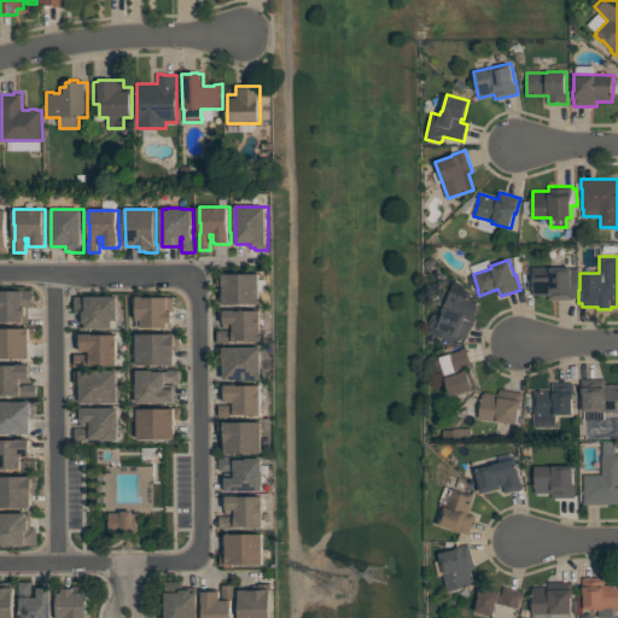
[(572,298),(549,298),(549,295),(534,295),(534,285),(529,285),(529,269),(532,269),(532,268),(571,267),(571,269),(578,269),(578,298),(572,298)]
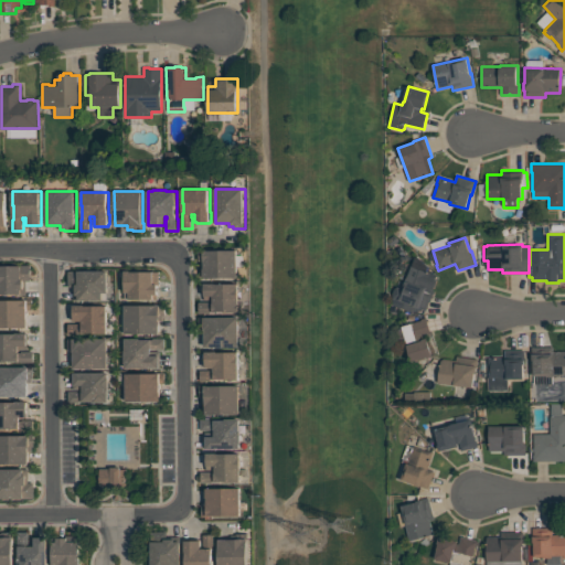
[(204,278),(204,260),(200,260),(200,249),(204,249),(204,248),(209,248),(209,249),(238,249),(238,278),(204,278)]
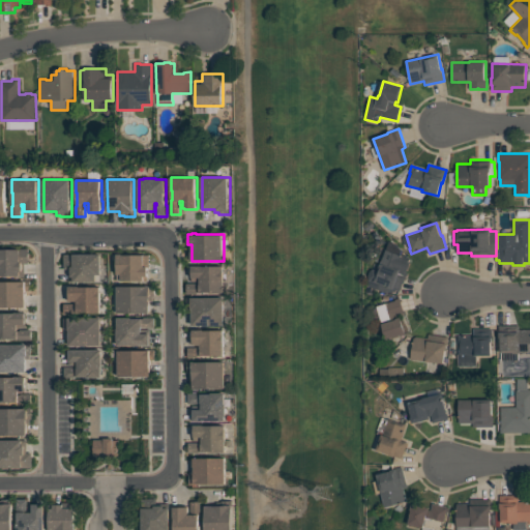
[(0,275),(0,248),(29,248),(29,263),(25,263),(25,275),(0,275)]
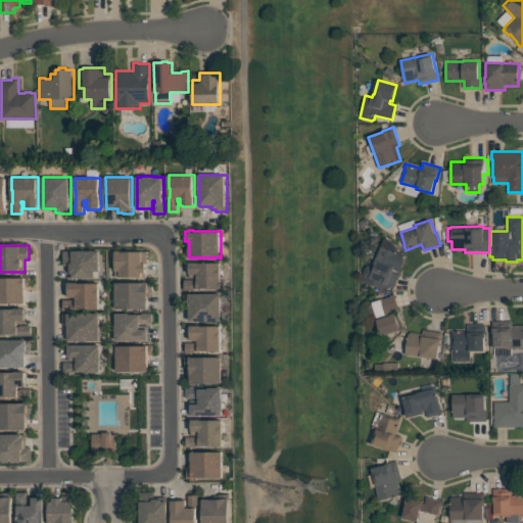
[(369,266),(373,267),(381,246),(405,254),(403,258),(406,258),(401,268),(400,268),(398,272),(400,273),(399,277),(398,276),(394,287),(391,286),(390,288),(384,288),(382,287),(382,289),(364,282),(364,274),(364,272),(364,270),(365,269),(366,267),(368,266),(369,266)]
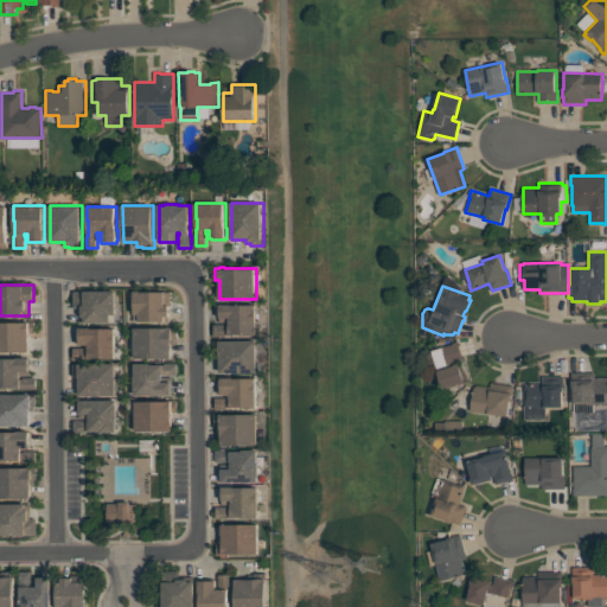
[(116,314),(110,314),(110,323),(80,323),(80,308),(74,308),(74,291),(116,291),(116,314)]
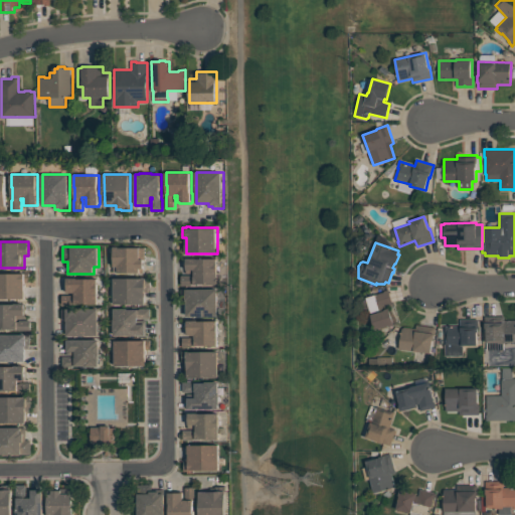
[(115,273),(115,247),(146,247),(146,259),(144,259),(144,273),(115,273)]
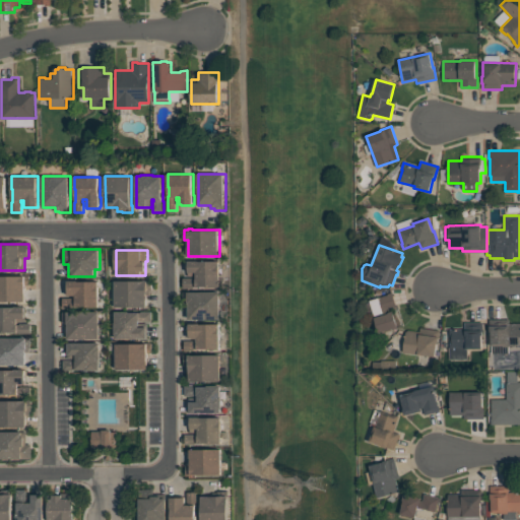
[(220,287),(207,287),(207,286),(199,286),(199,287),(194,287),(194,288),(183,288),(183,278),(194,278),(197,278),(197,276),(189,276),(189,261),(220,261),(220,287)]
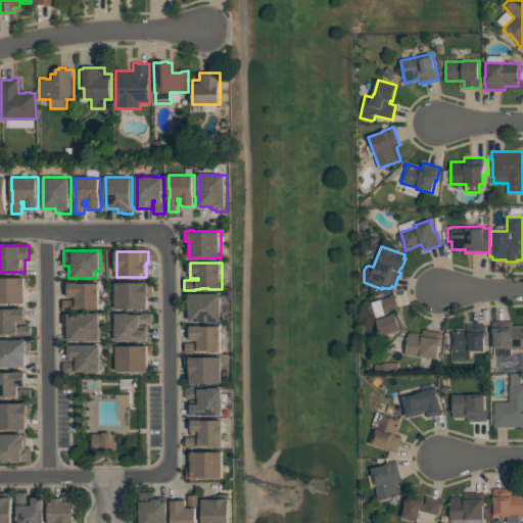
[(0,303),(0,278),(30,278),(30,288),(26,288),(26,295),(26,303),(0,303)]
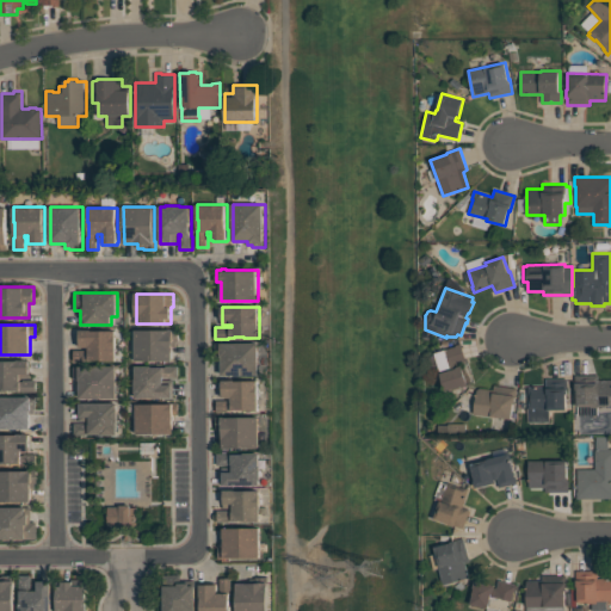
[(116,360),(104,360),(104,359),(86,359),(86,362),(74,362),(74,350),(86,350),(86,351),(88,351),(88,347),(80,347),(80,346),(79,346),(79,331),(80,331),(80,329),(93,329),(93,331),(116,331),(116,360)]
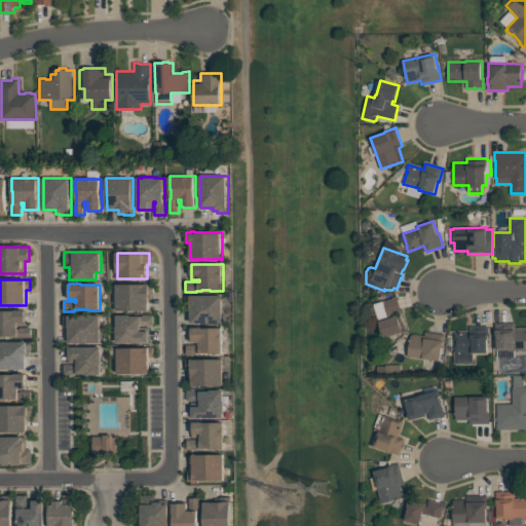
[(154,284),(154,294),(152,294),(152,298),(149,298),(149,310),(117,310),(117,284),(154,284)]
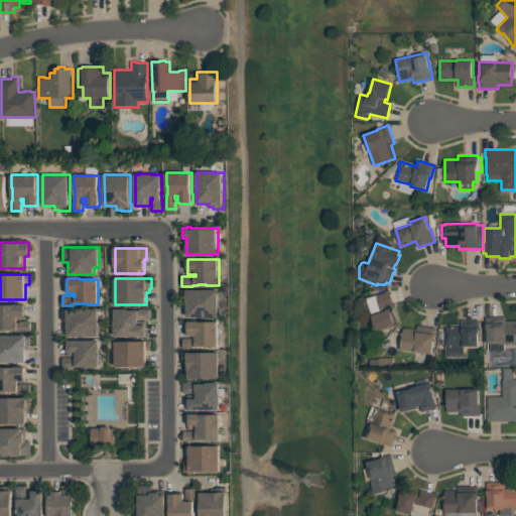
[(187,316),(187,304),(184,304),(184,299),(182,299),(182,290),(219,289),(219,316),(187,316)]
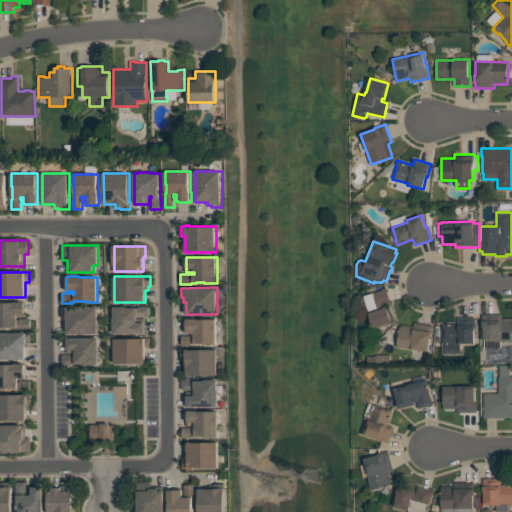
[(372,327),(368,313),(369,313),(364,295),(382,290),(381,289),(386,287),(390,301),(385,303),(385,302),(381,303),(382,307),(387,306),(392,323),(387,324),(387,323),(372,327)]
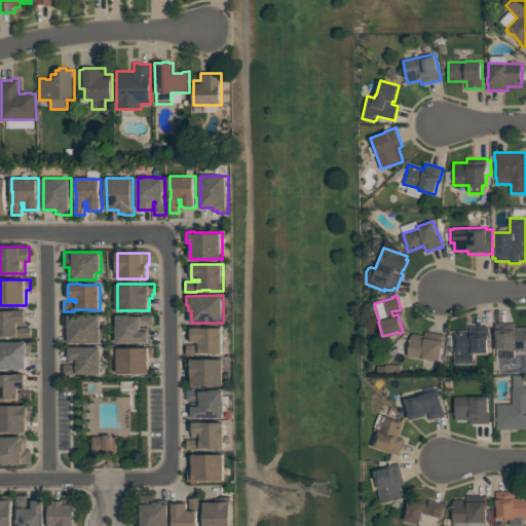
[(0,337),(0,310),(26,310),(26,317),(27,317),(27,325),(19,325),(19,328),(21,328),(21,327),(32,327),(32,337),(21,337),(15,337),(15,336),(8,336),(8,337),(0,337)]
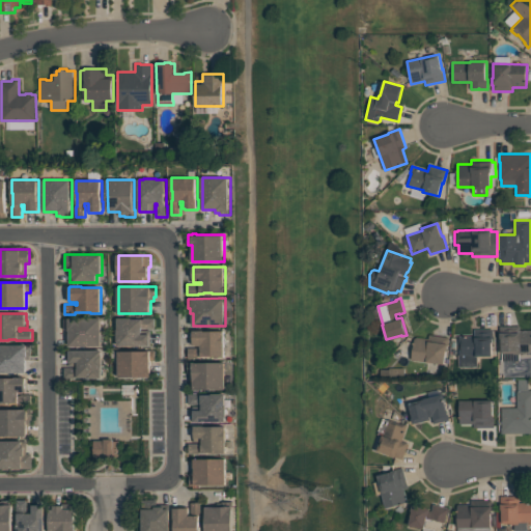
[(64,318),(102,317),(102,346),(70,346),(70,333),(65,333),(65,329),(64,329),(64,318)]
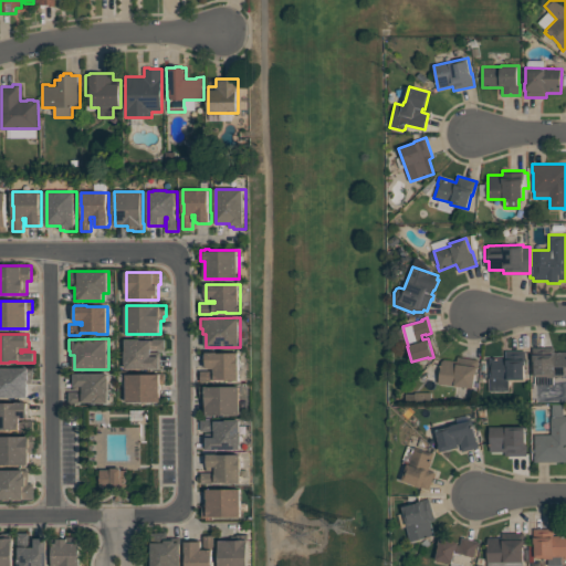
[(126,368),(126,365),(125,365),(125,352),(126,352),(126,338),(142,338),(142,339),(154,339),(154,338),(166,338),(166,350),(154,350),(154,349),(152,349),(152,352),(160,352),(160,368),(126,368)]
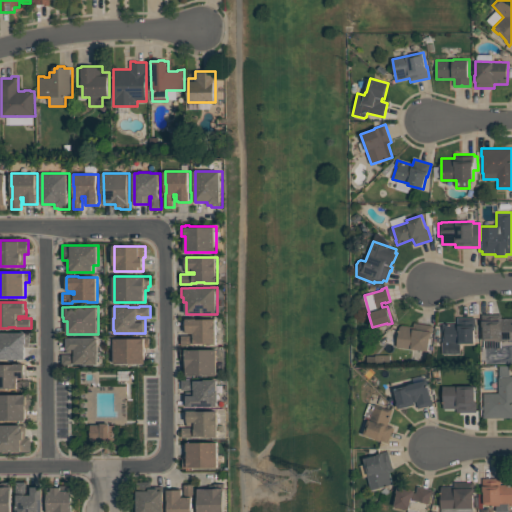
[(511,340),(502,340),(502,341),(497,341),(497,340),(484,340),(483,326),(482,326),(482,314),(502,314),(502,318),(511,318),(511,340)]
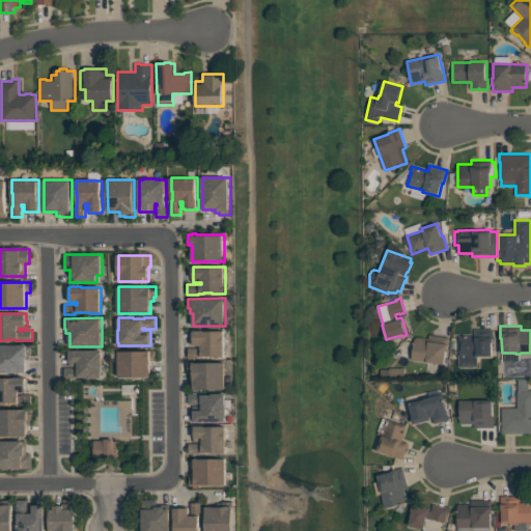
[(458,336),(474,336),(474,329),(493,329),(493,342),(492,342),(493,356),(477,356),(478,366),(459,367),(458,336)]
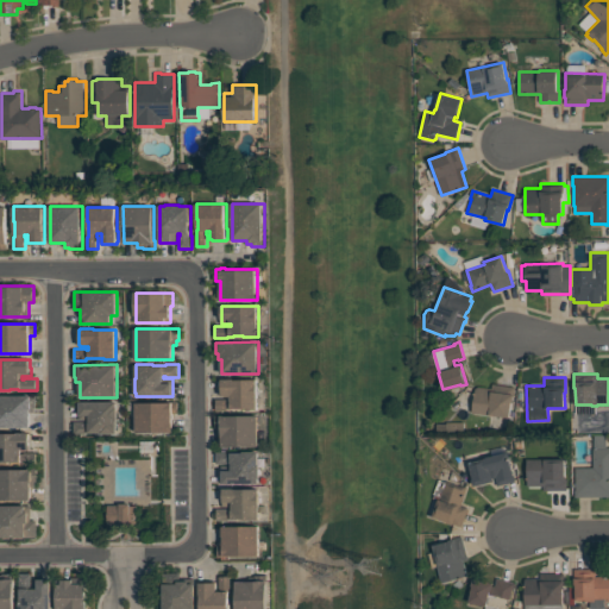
[(258,409),(244,409),(244,408),(228,408),(228,410),(217,410),(217,399),(228,399),(228,400),(232,400),(232,396),(223,396),(223,395),(221,395),(221,381),(223,381),(223,380),(258,380),(258,409)]
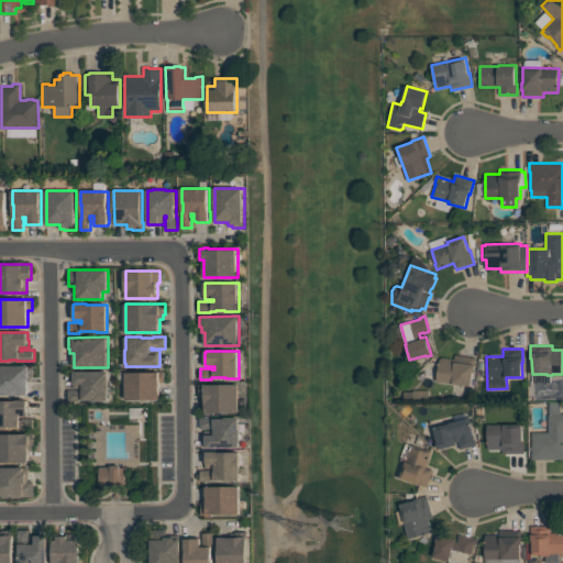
[(472,386),(437,382),(440,360),(441,357),(454,359),(455,354),(476,357),(475,372),(473,372),(472,386)]
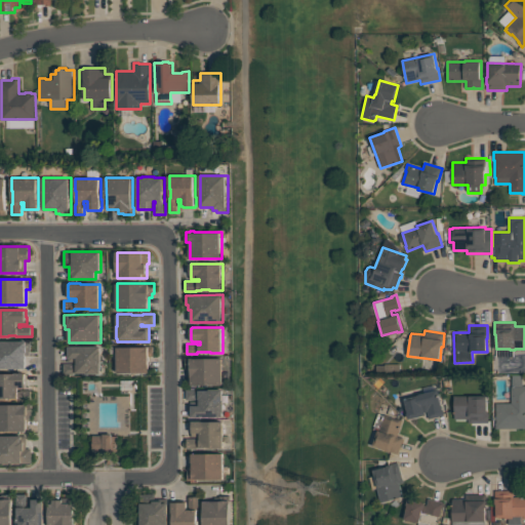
[(32,352),(30,352),(30,356),(27,356),(27,368),(0,368),(0,340),(32,340),(32,352)]
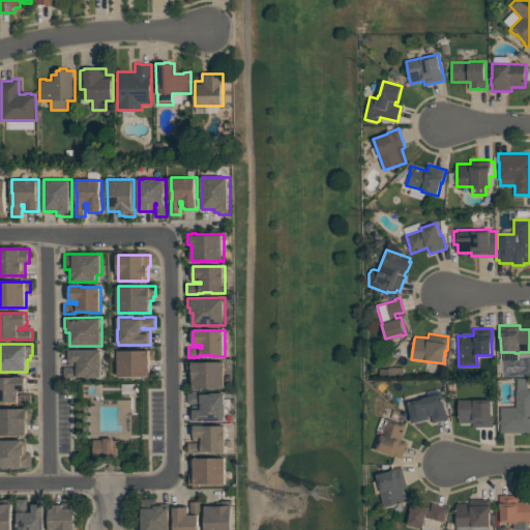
[(101,350),(101,354),(102,354),(102,366),(101,366),(101,377),(88,377),(88,376),(79,376),(79,377),(76,377),(76,378),(64,378),(64,367),(76,367),(78,367),(78,365),(69,365),(69,350),(101,350)]
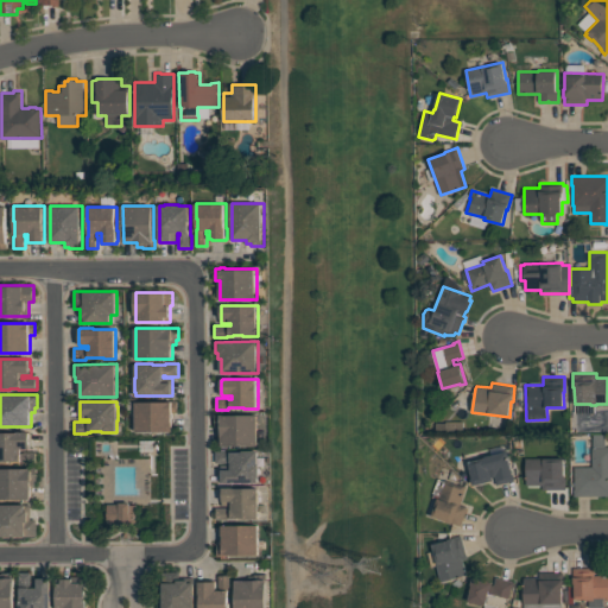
[(135,401),(178,401),(178,412),(173,412),(173,417),(172,417),(172,422),(173,422),(173,431),(137,431),(135,401)]
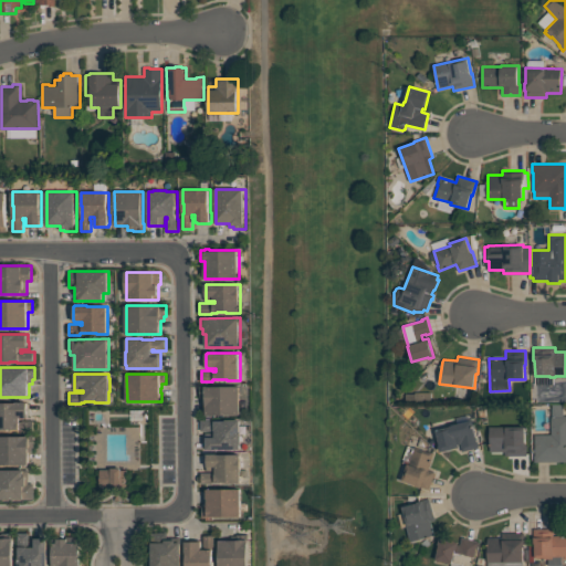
[(241,386),(241,415),(207,415),(207,402),(202,402),(202,397),(201,398),(201,386),(241,386)]
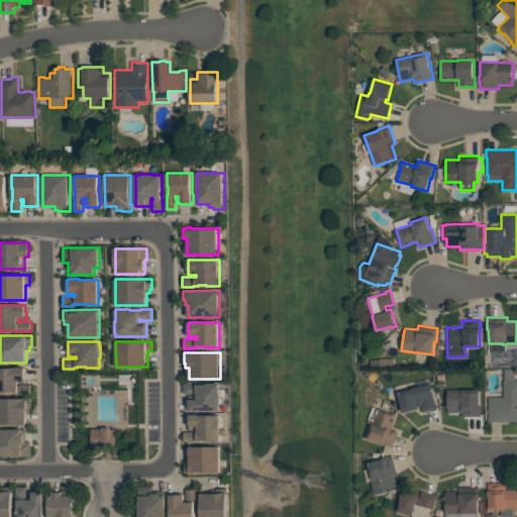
[(0,368),(15,368),(15,367),(26,367),(26,368),(27,368),(27,381),(26,381),(26,382),(18,382),(18,386),(21,386),(21,384),(31,384),(31,393),(21,393),(21,392),(18,392),(18,393),(17,393),(17,392),(8,392),(8,393),(0,393),(0,368)]
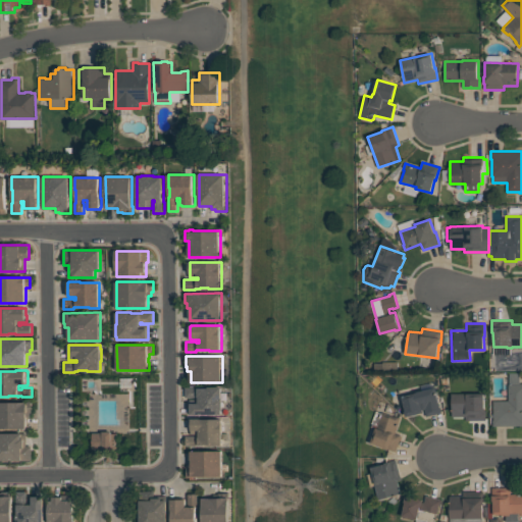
[(521,425),(492,426),(492,420),(494,420),(494,417),(492,418),(491,414),(494,414),(493,401),(509,401),(509,384),(510,384),(509,373),(520,372),(520,383),(521,383),(521,425)]
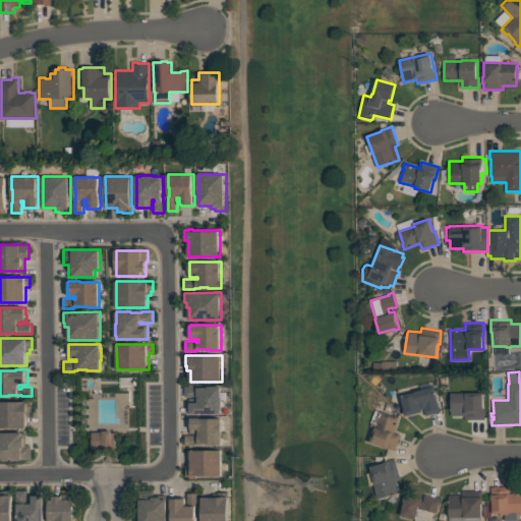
[(222,387),(222,398),(223,398),(223,409),(222,409),(222,414),(190,414),(190,399),(198,399),(198,396),(196,396),(196,397),(185,397),(185,387),(196,387),(196,388),(208,388),(208,387),(222,387)]
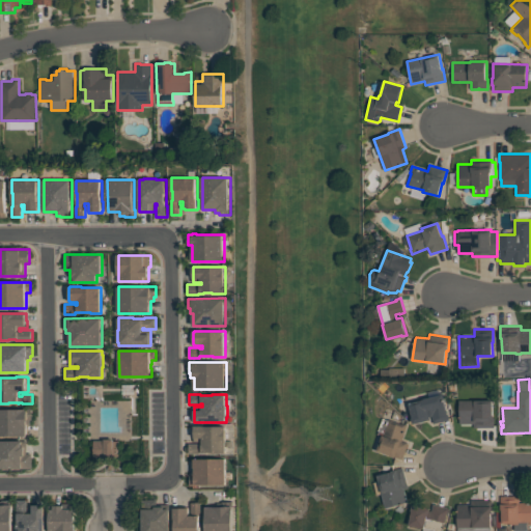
[(413,424),(412,418),(413,418),(409,402),(419,399),(419,398),(423,397),(424,398),(443,394),(446,406),(445,407),(447,414),(448,414),(450,419),(434,423),(431,416),(430,417),(430,420),(413,424)]
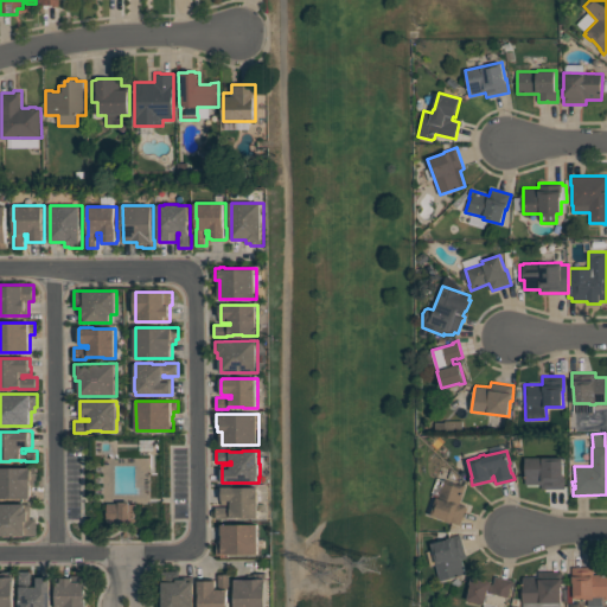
[(564,489),(542,489),(542,484),(526,484),(525,458),(563,458),(564,474),(564,489)]
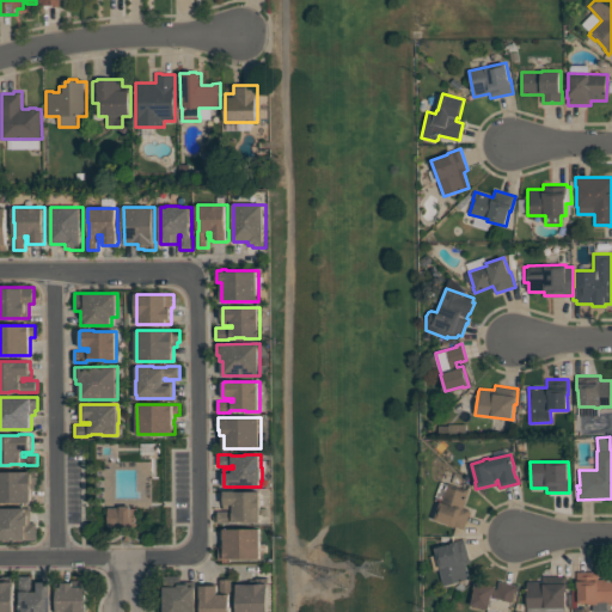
[(0,471),(37,471),(37,483),(36,484),(36,489),(31,489),(32,502),(0,502),(0,471)]
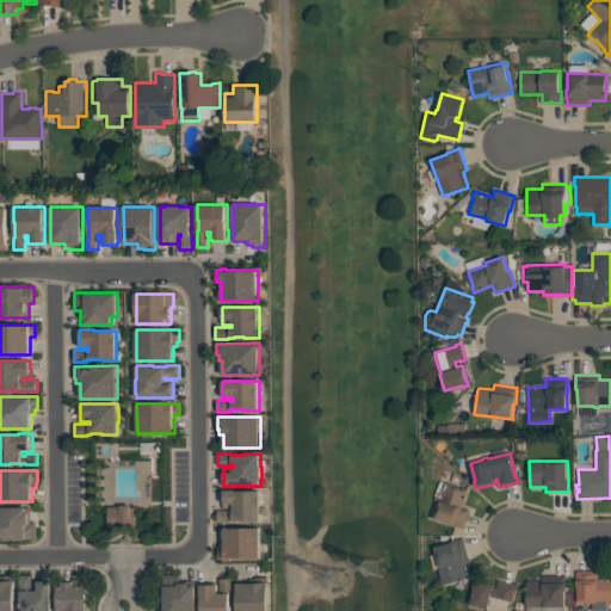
[(434,518),(446,481),(469,488),(463,507),(470,510),(463,529),(455,526),(455,528),(449,525),(449,523),(434,518)]
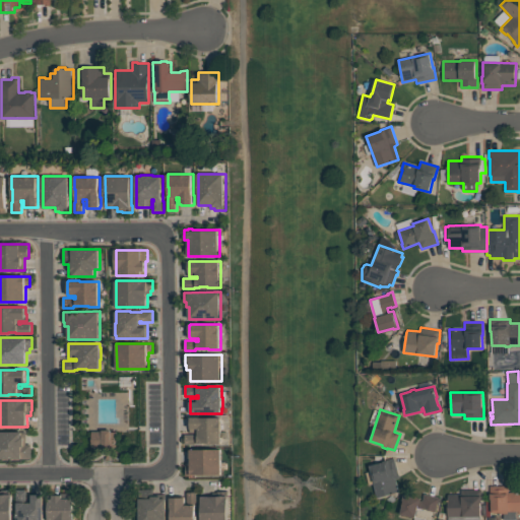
[(221,417),(221,444),(210,444),(210,443),(201,443),(201,444),(198,444),(198,443),(196,443),(196,444),(186,444),(186,435),(196,435),(198,435),(198,433),(190,433),(190,417),(221,417)]
